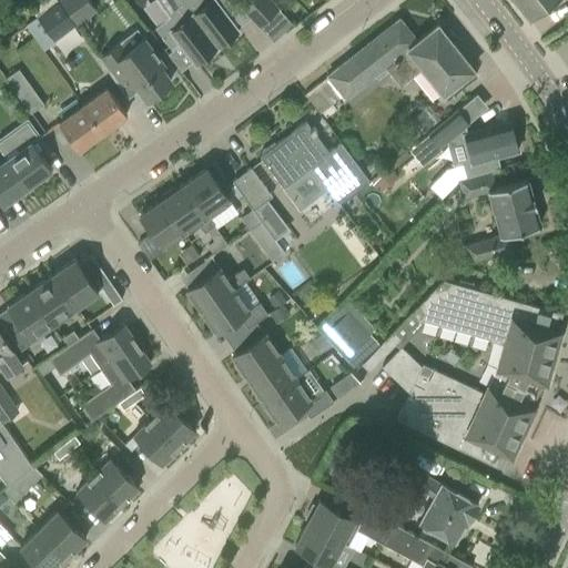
[(87,0),(60,0),(59,1),(75,26),(95,12),(87,0)]
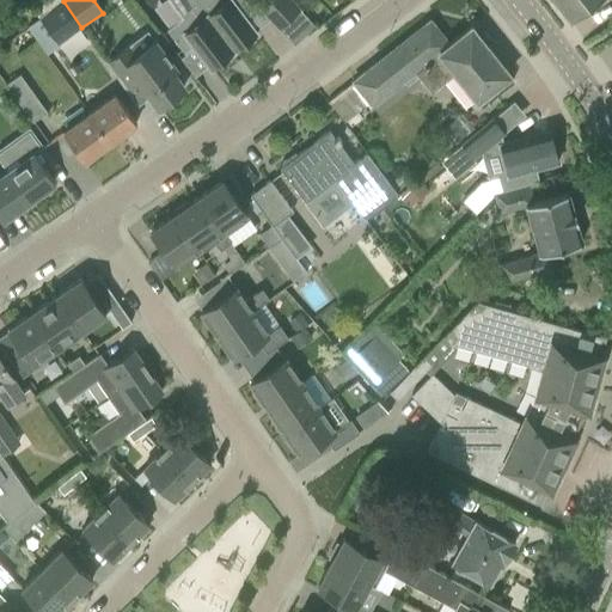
[(232,50),(194,0),(169,0),(182,17),(165,30),(184,54),(194,47),(209,68),(214,65),(216,67),(228,59),(226,55),(232,50)]
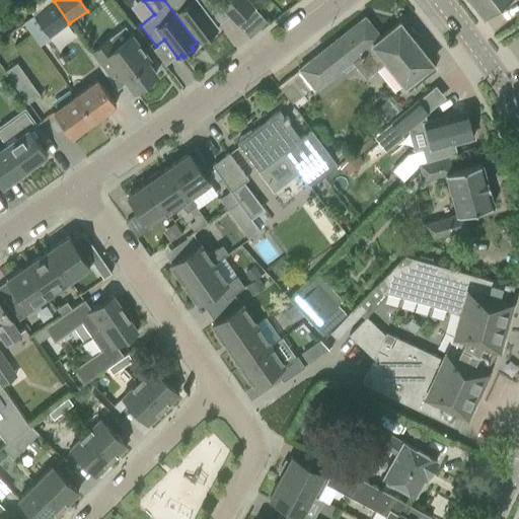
[(164,0),(197,43),(203,39),(205,42),(214,33),(213,31),(216,28),(203,10),(211,4),(207,0),(164,0)]
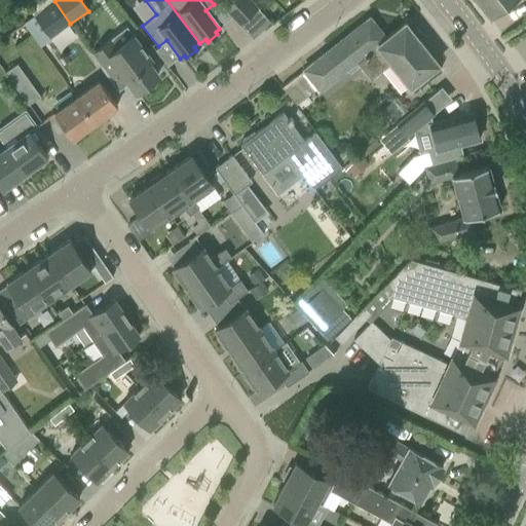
[(229,0),(222,7),(239,25),(257,8),(249,0),(229,0)]
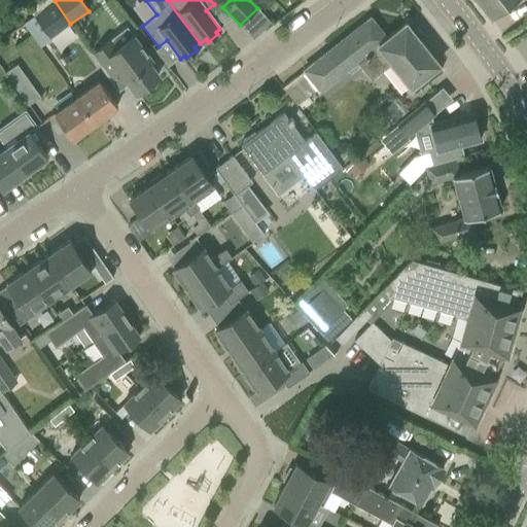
[(477,0),(491,19),(515,0),(477,0)]
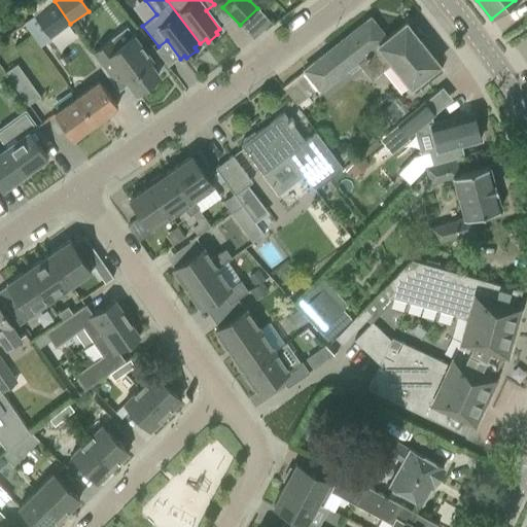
[(70,24),(55,1),(33,16),(42,28),(53,21),(69,44),(79,37),(70,24)]
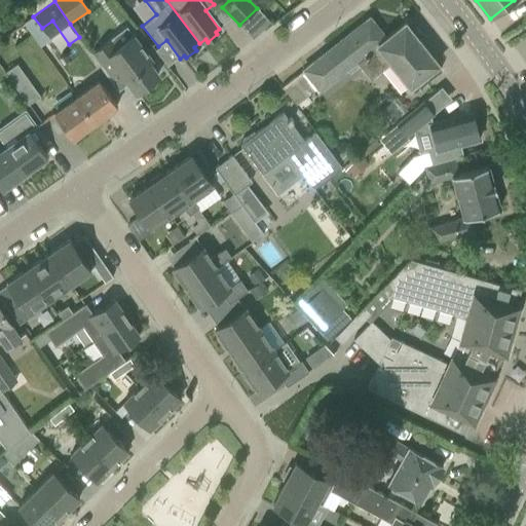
[(437,65),(438,65),(404,23),(385,38),(369,17),(303,70),(315,85),(321,91),(357,65),(370,81),(390,65),(409,88),(426,74),(429,78),(441,69),(437,65)]
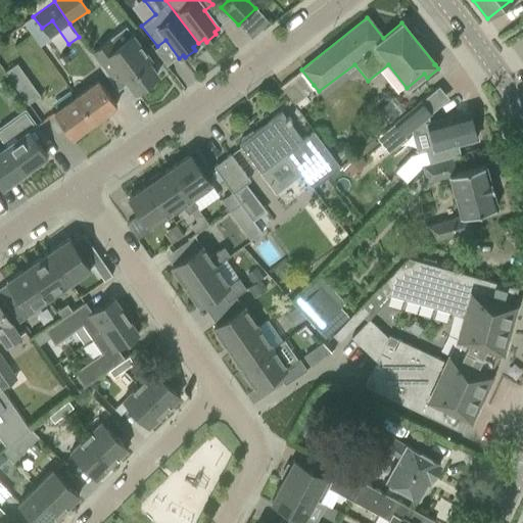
[(91,53),(103,72),(111,64),(115,68),(116,67),(135,92),(142,86),(144,88),(148,85),(151,82),(150,81),(157,75),(147,62),(150,59),(132,36),(119,45),(112,37),(91,53)]
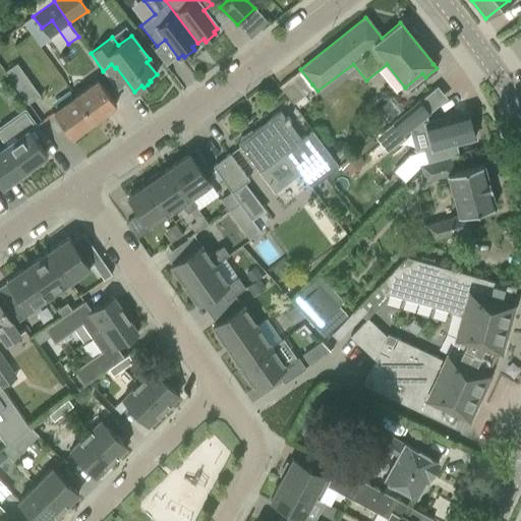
[(14,64),(3,73),(27,104),(38,97),(14,64)]
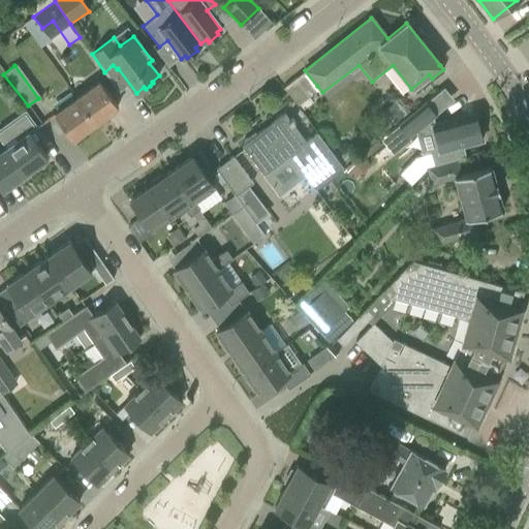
[(99,81),(76,97),(94,123),(117,106),(99,81)]
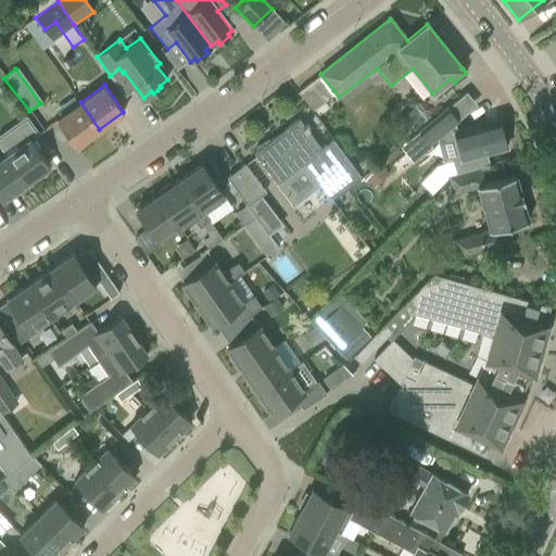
[(99,129),(80,102),(57,119),(75,147),(99,129)]
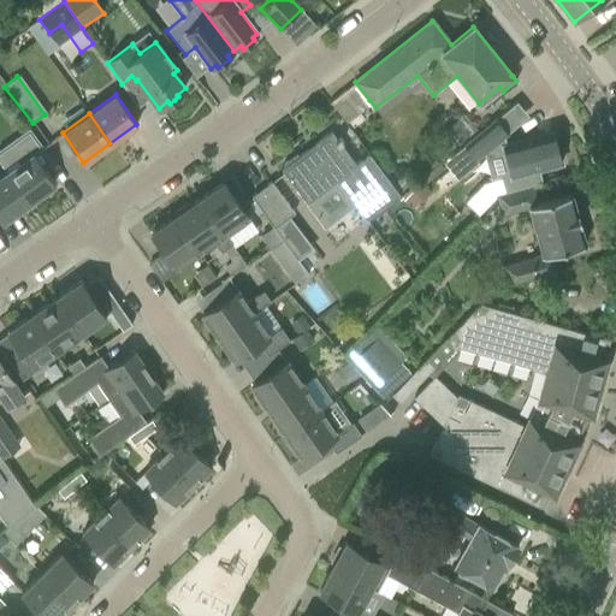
[(477,160),(485,153),(508,134),(496,119),(465,146),(477,160)]
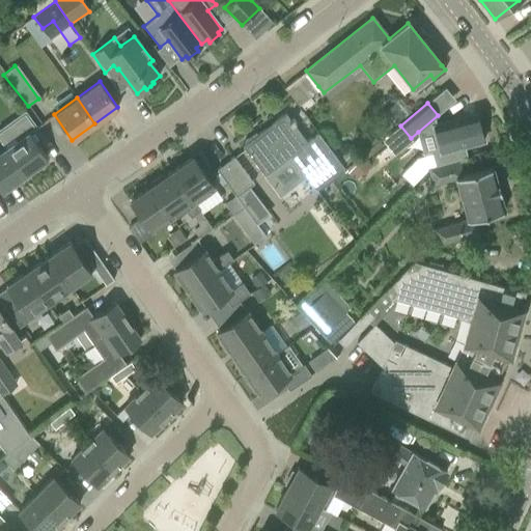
[(37,144),(44,140),(25,113),(0,130),(0,140),(5,148),(6,148),(24,174),(25,173),(27,175),(36,169),(34,166),(47,158),(37,144)]
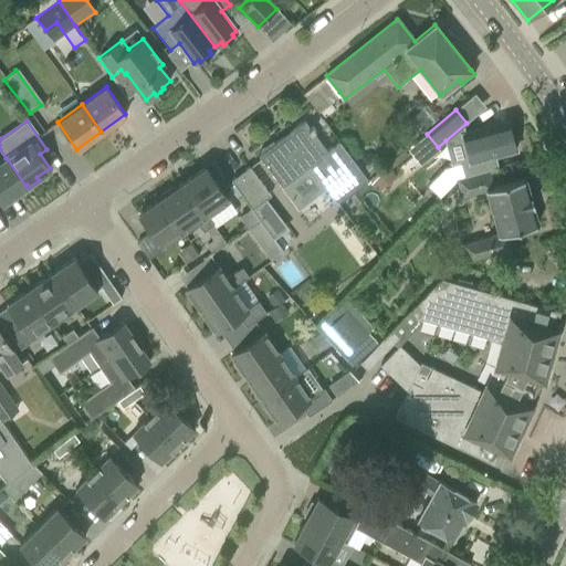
[(258,156),(281,187),(308,166),(336,202),(367,179),(336,138),(324,147),(310,128),(312,126),(308,128),(304,121),(274,144),(272,140),(260,149),(262,153),(258,156)]
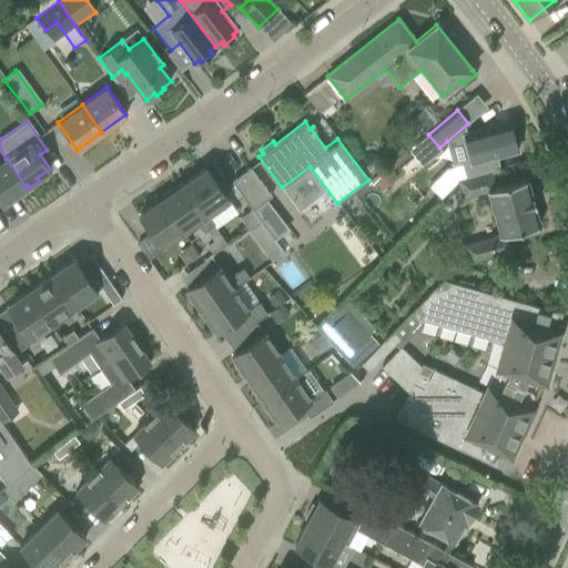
[(509,121),(467,133),(463,134),(470,161),(460,164),(464,178),(499,168),(496,155),(517,150),(509,121)]
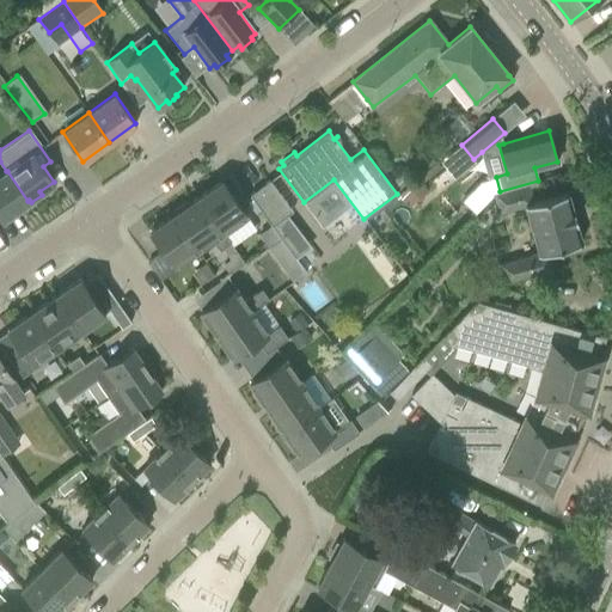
[(28,201),(7,171),(0,176),(0,216),(1,219),(28,201)]
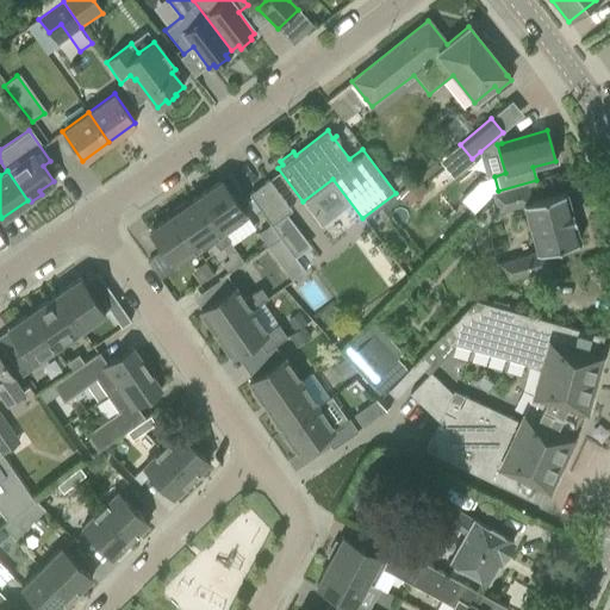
[(222,231),(246,216),(222,180),(198,197),(222,231)]
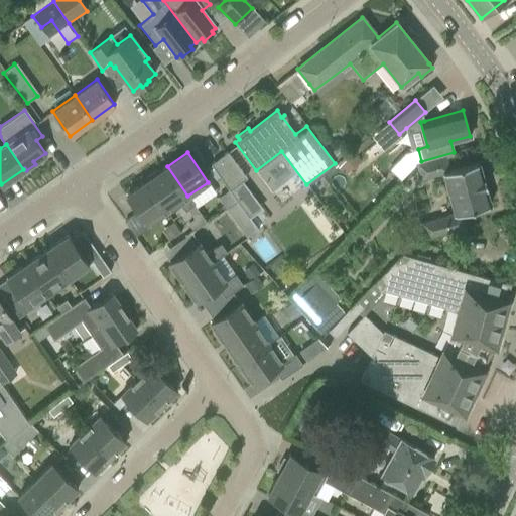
[(246,215),(248,217),(261,208),(242,181),(246,177),(227,152),(211,164),(229,189),(237,201),(246,215)]
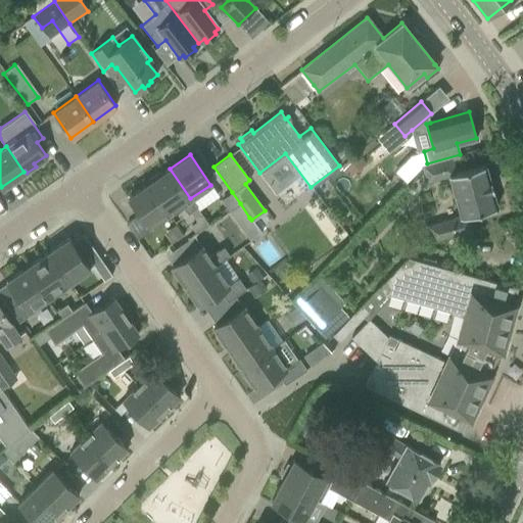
[(355,154),(342,165),(351,176),(365,165),(355,154)]
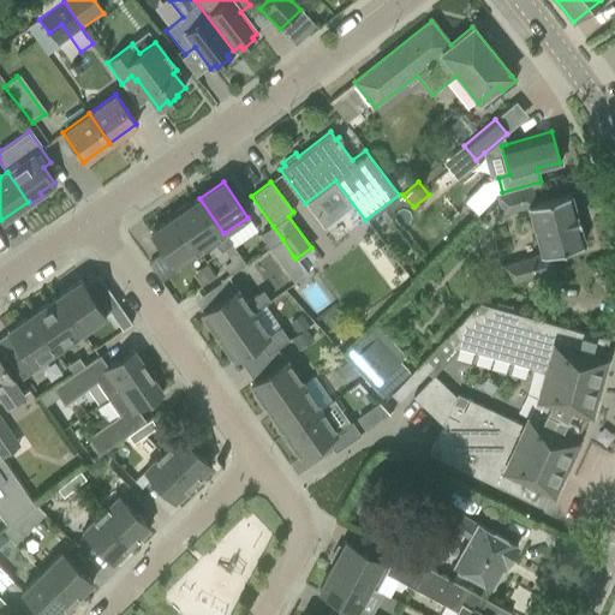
[(502,266),(508,284),(531,278),(554,270),(549,254),(584,244),(569,193),(535,203),(530,186),(496,196),(501,214),(527,207),(541,255),(502,266)]
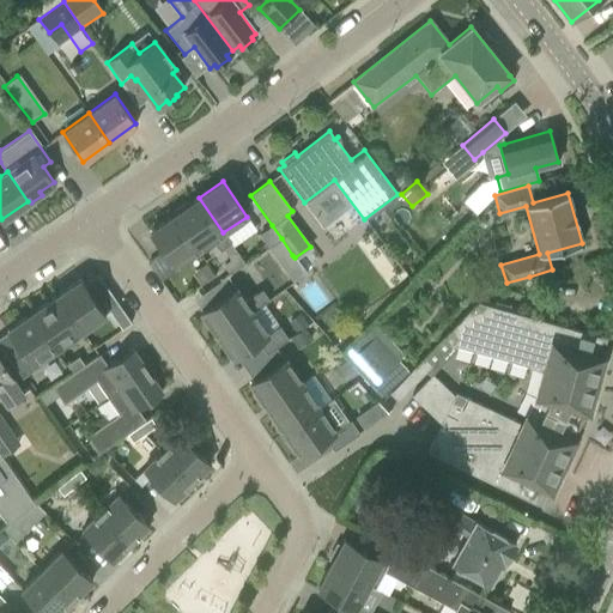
[(230,243),(223,232),(199,198),(188,205),(186,202),(173,212),(175,214),(173,216),(198,250),(212,241),(219,250),(230,243)]
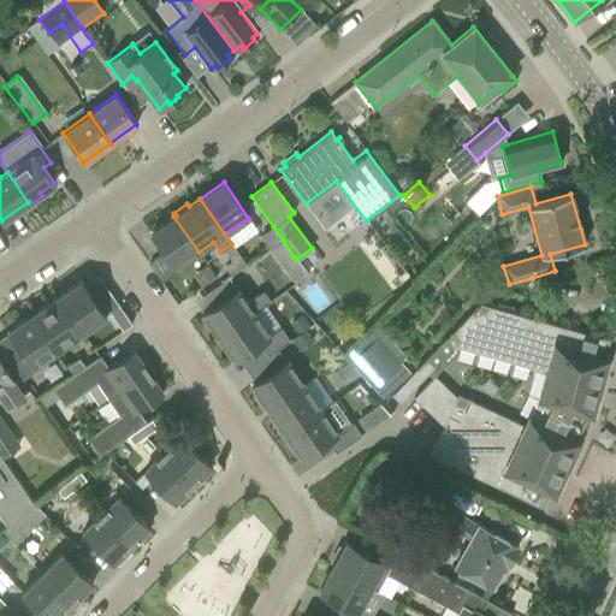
[(199,252),(173,217),(149,232),(175,268),(199,252)]
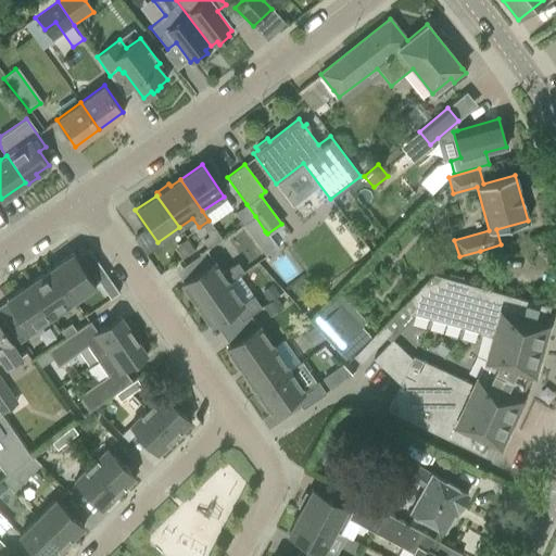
[(247,204),(235,213),(243,225),(255,216),(247,204)]
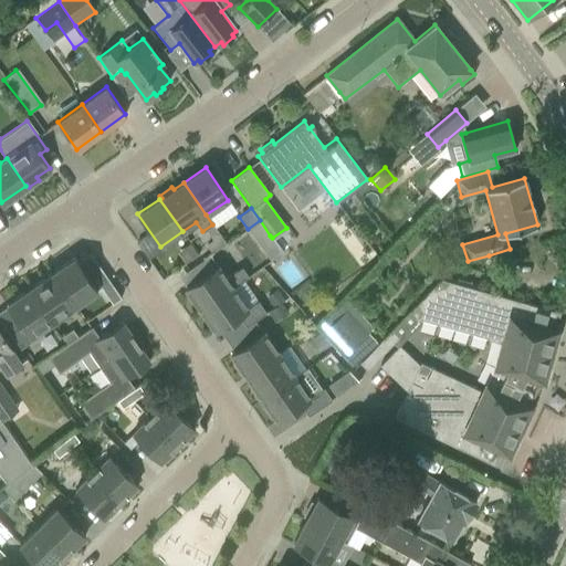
[(260,220),(248,229),(259,243),(270,236),(260,220)]
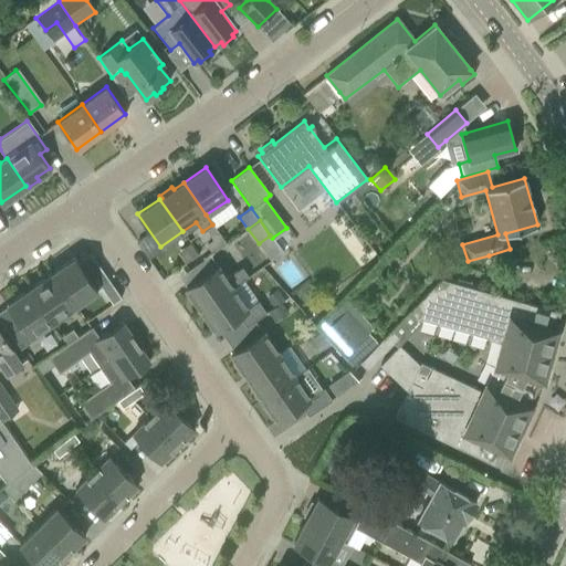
[(226,243),(219,234),(206,244),(212,253),(226,243)]
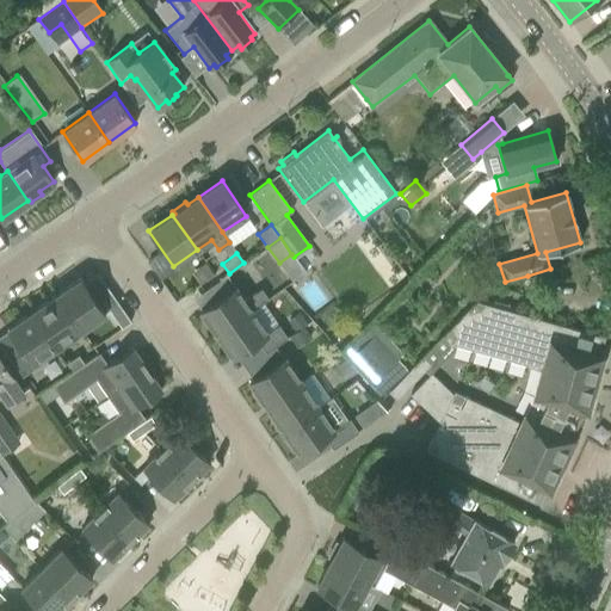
[(80,278),(56,295),(81,329),(104,314),(80,278)]
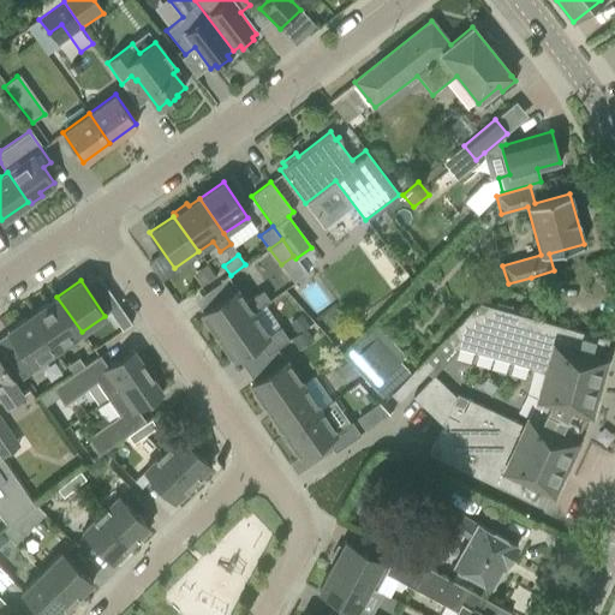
[(216,336),(252,312),(269,300),(262,290),(245,302),(236,288),(201,314),(216,336)]
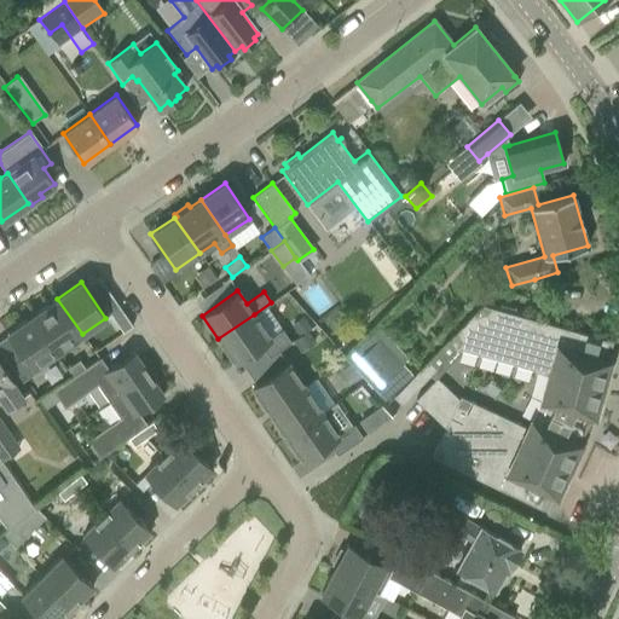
[(57,299),(30,317),(56,352),(82,334),(57,299)]
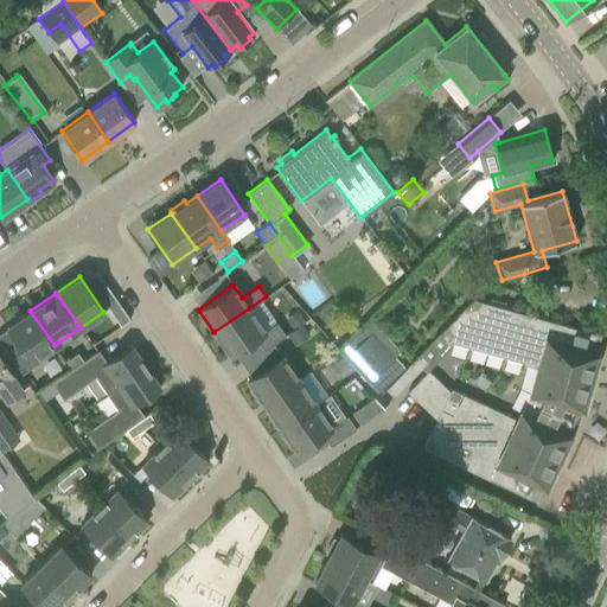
[(568,438),(569,435),(566,433),(568,428),(570,429),(577,411),(576,411),(579,407),(582,407),(588,385),(590,387),(594,374),(592,374),(598,352),(592,351),(596,333),(472,299),(439,333),(447,342),(537,368),(530,393),(521,413),(521,411),(517,420),(451,389),(449,391),(427,371),(407,391),(436,420),(422,448),(531,499),(540,483),(545,486),(555,466),(556,467),(562,455),(560,454),(561,452),(566,454),(572,439),(568,438)]
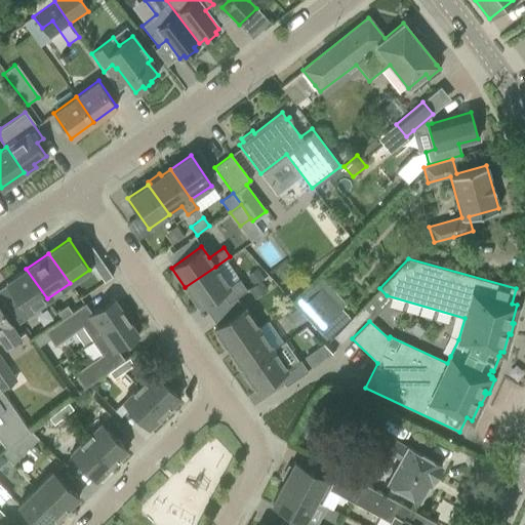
[(229,286),(215,267),(185,287),(199,308),(220,293),(228,303),(246,290),(239,279),(229,286)]
